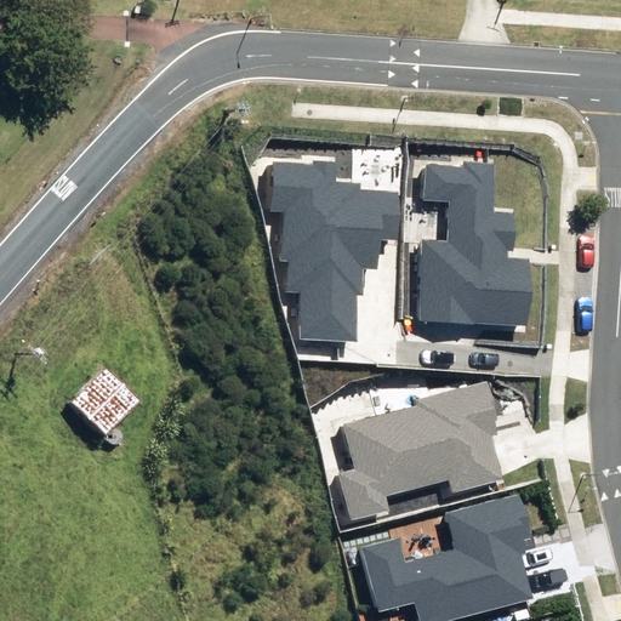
[(336,165),(275,163),(274,212),(284,212),(281,260),(290,260),(289,290),(300,290),(298,339),(354,341),(357,294),(360,294),(362,268),(377,268),(379,238),(398,239),(399,192),(360,191),(362,183),(335,182),(336,165)]
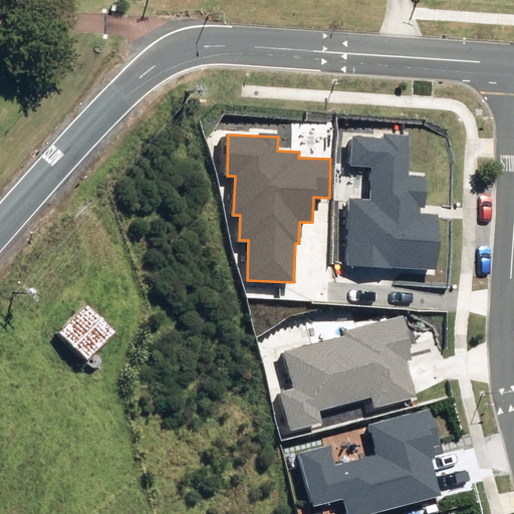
[(384,140),(353,139),(352,165),(372,166),(370,200),(351,199),(348,265),(437,269),(439,215),(424,215),(425,177),(407,176),(409,137),(384,136),(384,140)]
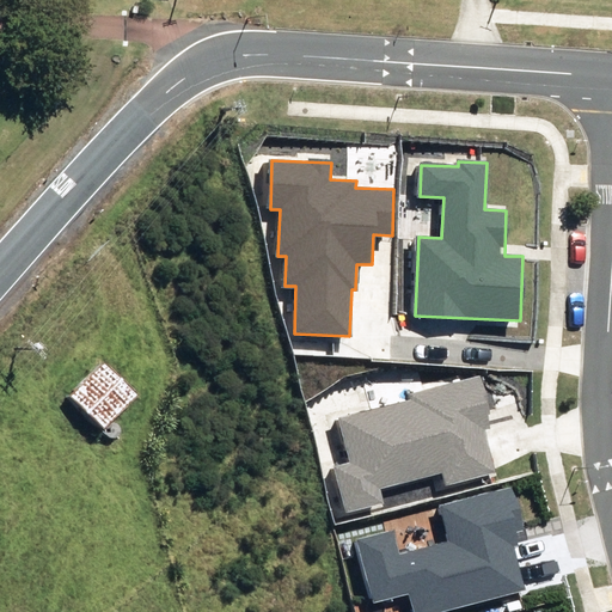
[(67,399),(102,432),(136,397),(102,363),(67,399)]
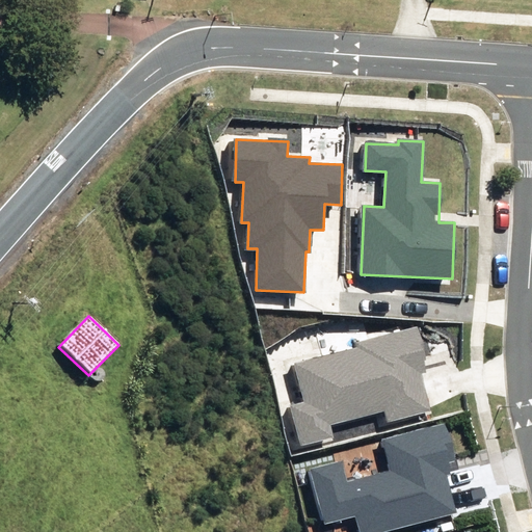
[(292,406),(302,445),(333,436),(329,424),(386,408),(390,422),(430,410),(419,369),(426,367),(416,328),(358,344),(360,347),(296,365),(307,402),(292,406)]
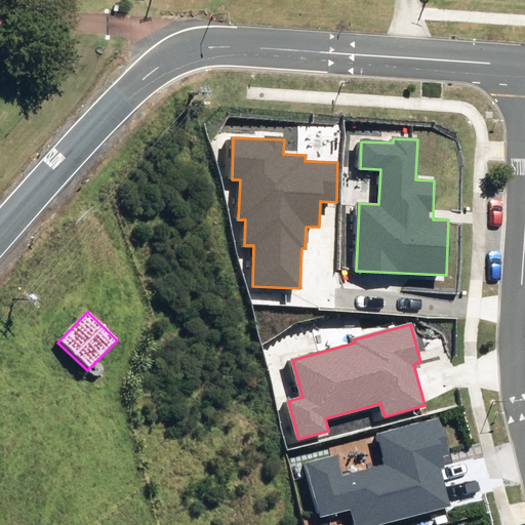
[(338,454),(308,462),(322,517),(352,509),(356,524),(379,524),(450,506),(440,469),(451,466),(439,418),(378,435),(387,465),(344,476),(338,454)]
